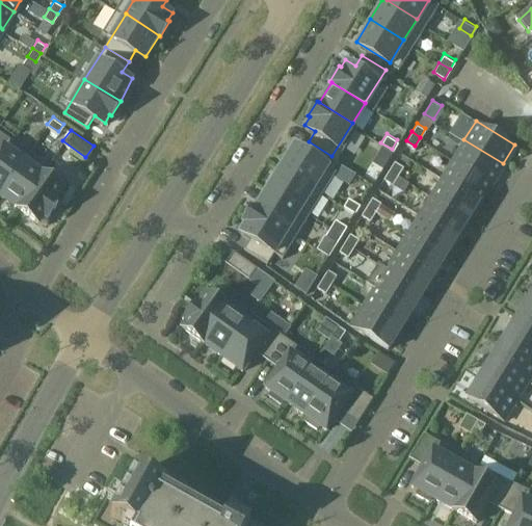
[(29,151),(7,135),(2,142),(0,141),(0,191),(26,154),(29,151)]
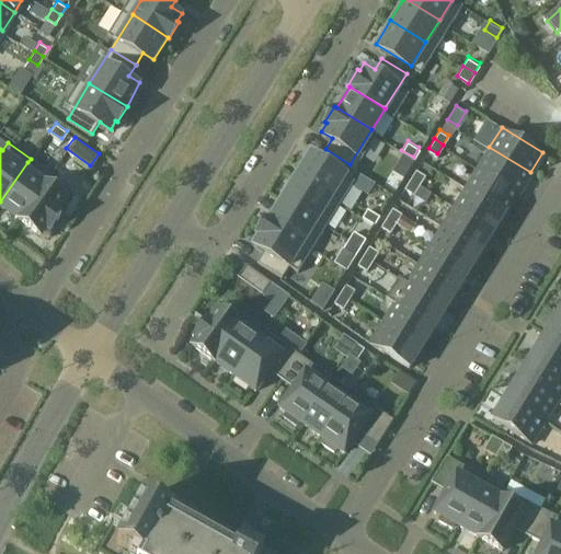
[(530,172),(489,147),(478,165),(518,191),(530,172)]
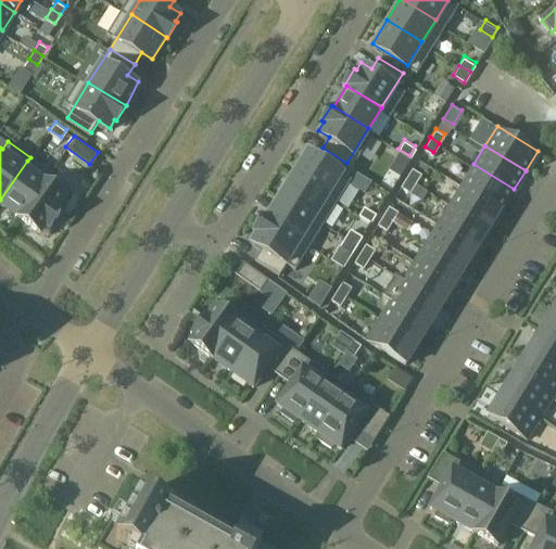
[(342,170),(307,149),(293,171),(328,193),(342,170)]
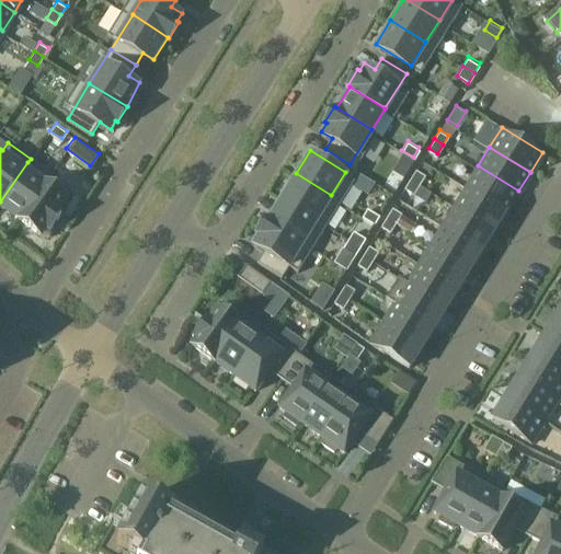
[(46,175),(27,162),(0,202),(19,215),(46,175)]
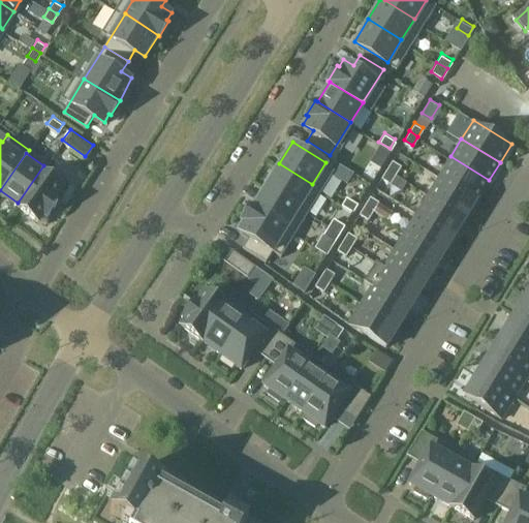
[(489,180),(450,156),(439,174),(477,198),(489,180)]
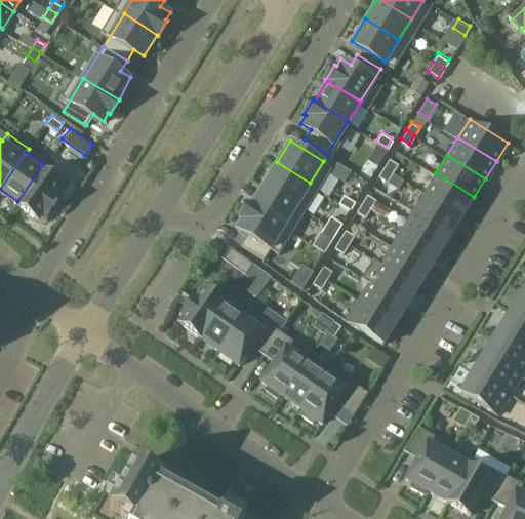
[(398,162),(389,157),(384,165),(392,170),(398,162)]
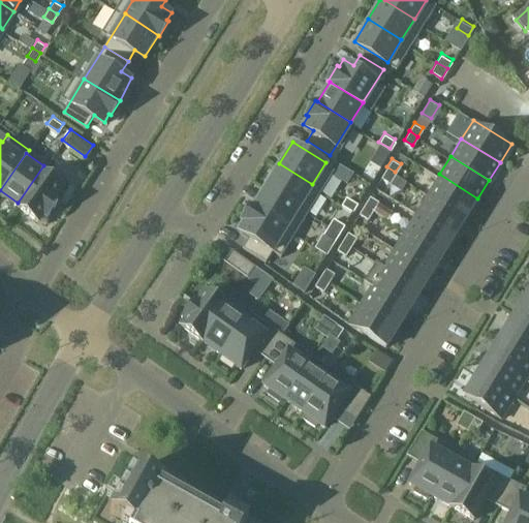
[(43,165),(18,203),(38,218),(42,212),(47,215),(58,198),(54,196),(67,177),(45,161),(43,165)]
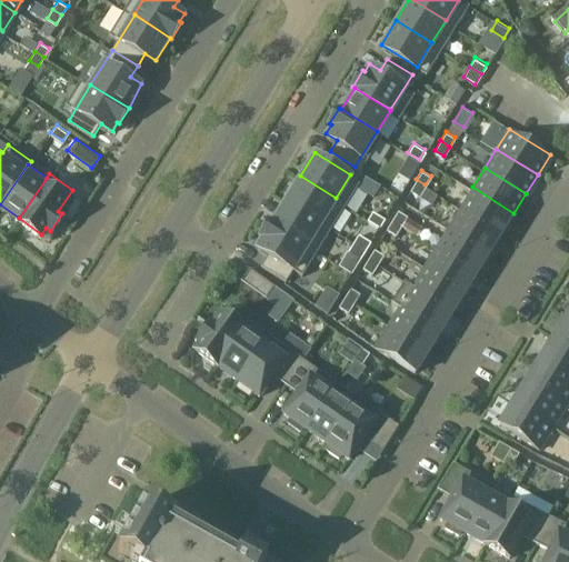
[(336,198),(300,176),(286,199),(321,221),(336,198)]
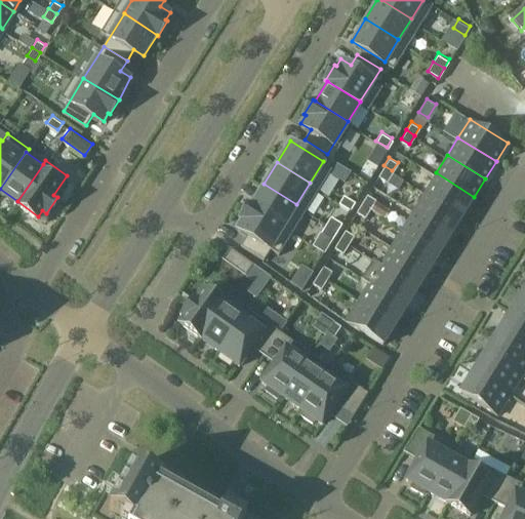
[(392,170),(384,165),(378,173),(387,178),(392,170)]
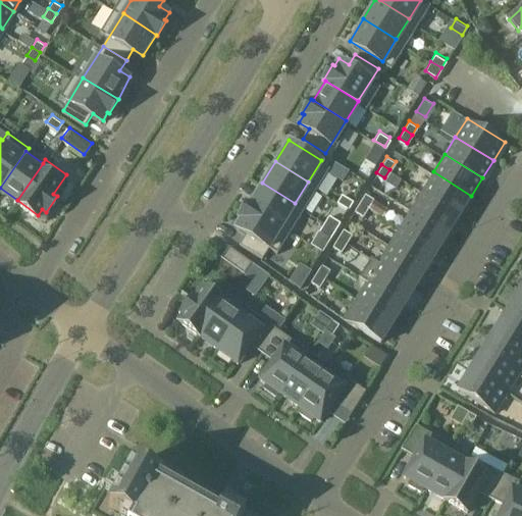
[(471,196),(433,171),(422,190),(461,213),(471,196)]
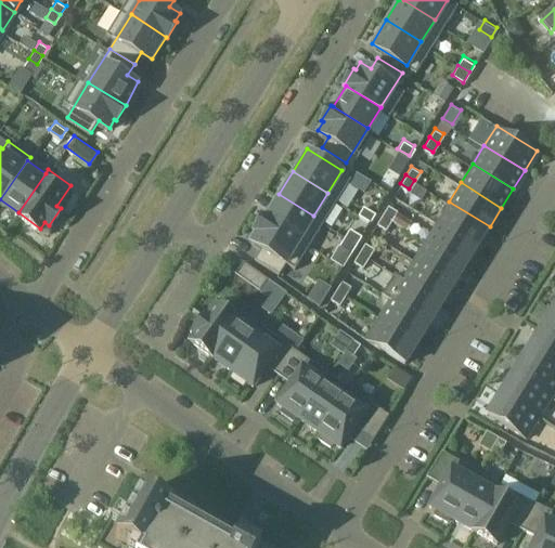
[(412,196),(431,206),(438,195),(417,185),(412,196)]
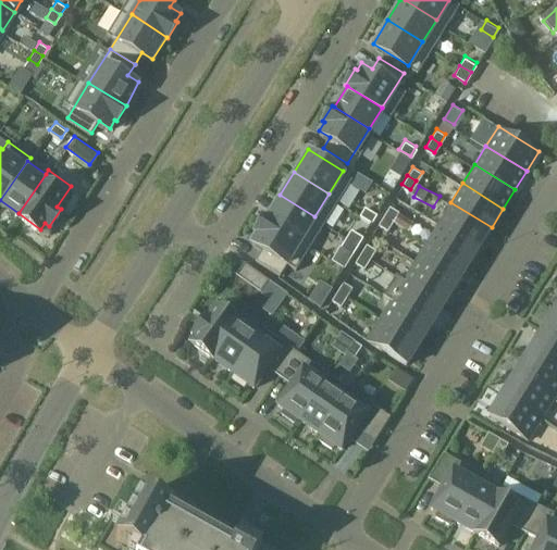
[(314,216),(280,195),(265,216),(301,238),(314,216)]
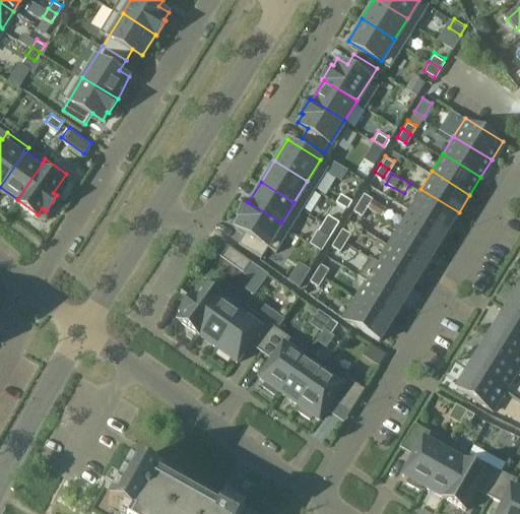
[(459,212),(420,189),(409,206),(446,229),(448,230),(459,212)]
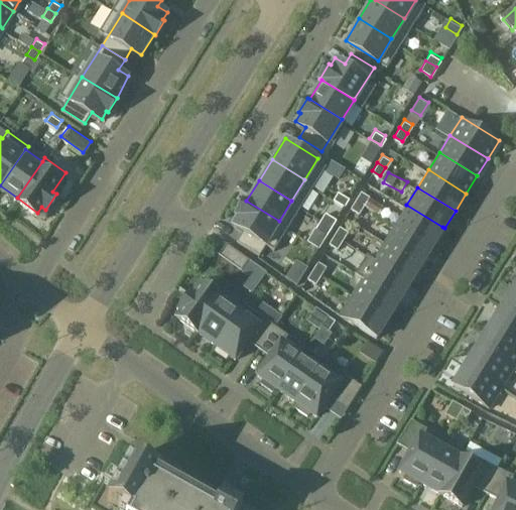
[(348,197),(338,189),(333,198),(344,205),(348,197)]
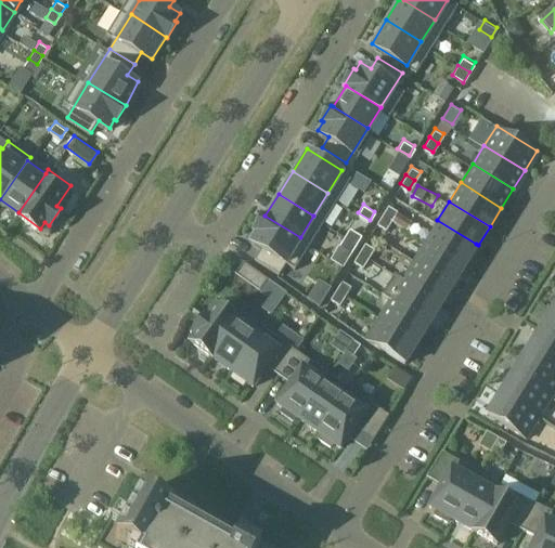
[(397,209),(388,204),(383,212),(391,218),(397,209)]
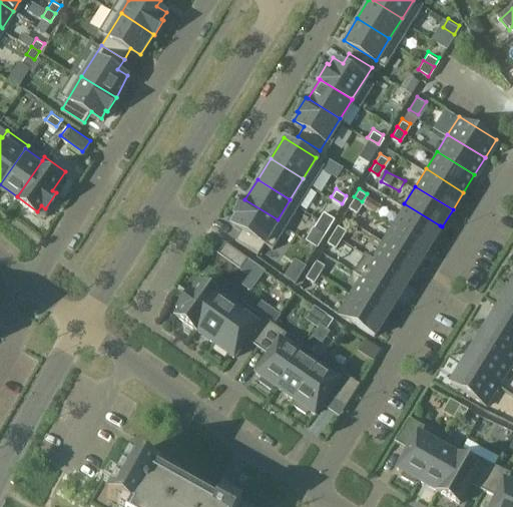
[(354,196),(349,204),(357,209),(362,201),(354,196)]
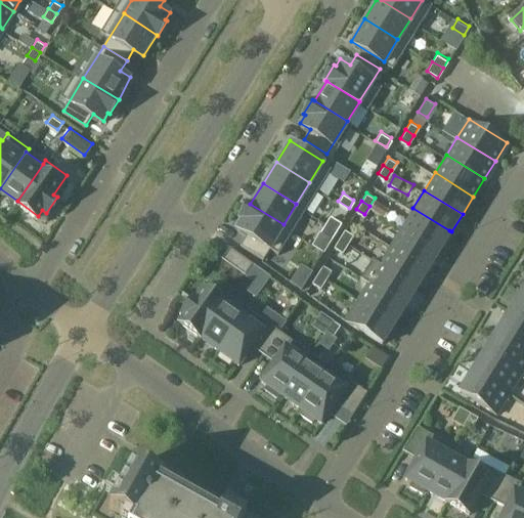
[(284,224),(250,204),(248,203),(239,217),(242,218),(236,225),(247,231),(241,243),(263,257),(284,224)]
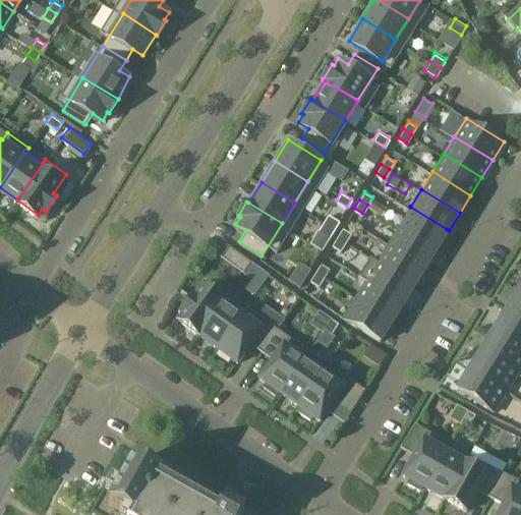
[(447,229),(410,207),(400,224),(436,247),(447,229)]
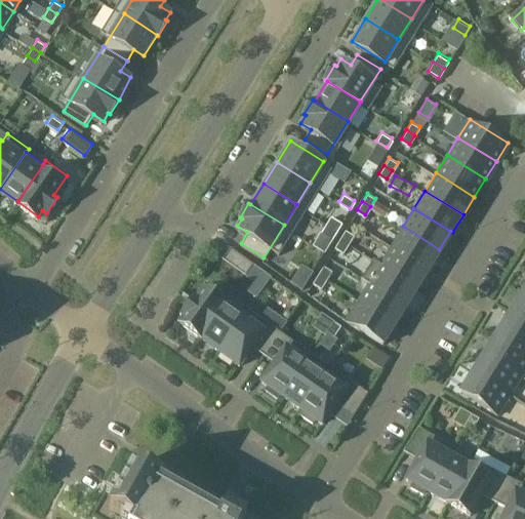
[(341,221),(330,213),(325,223),(336,230),(341,221)]
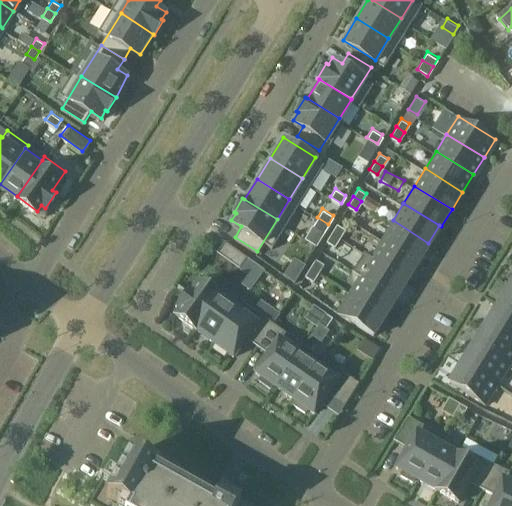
[(317,217),(313,224),(323,231),(328,224),(317,217)]
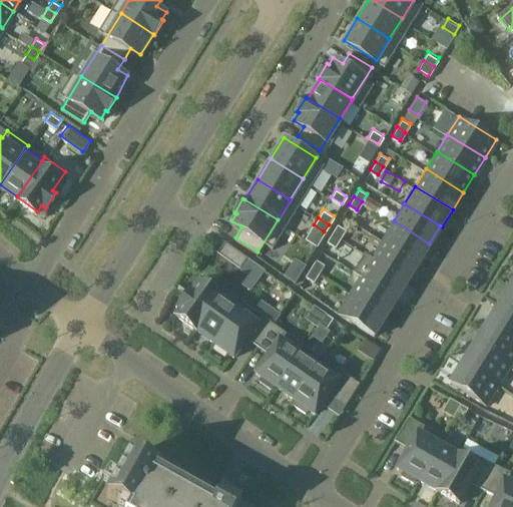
[(429,243),(394,220),(383,238),(419,261),(429,243)]
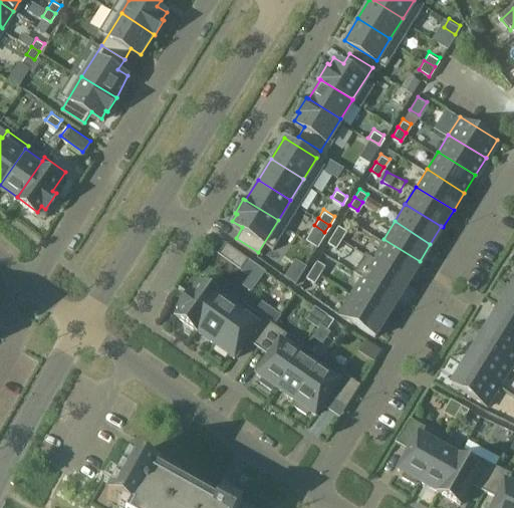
[(346,229),(337,223),(332,232),(341,237),(346,229)]
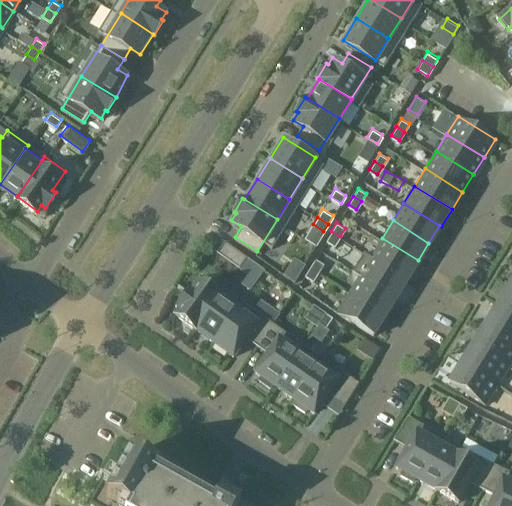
[(340,236),(331,231),(326,239),(335,244),(340,236)]
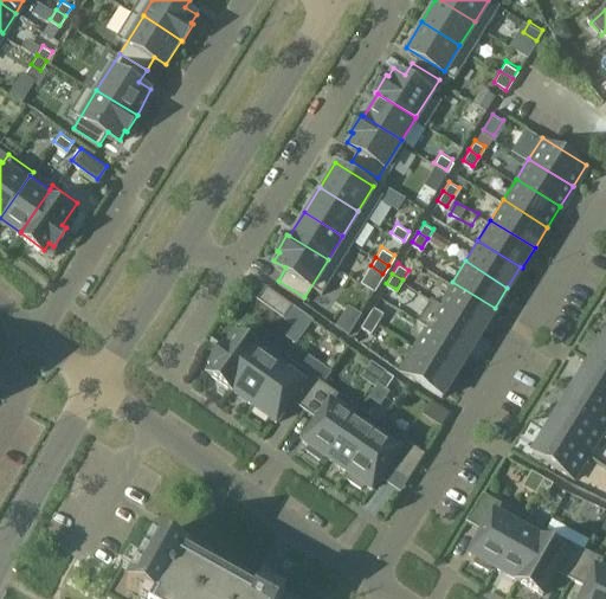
[(495,308),(452,282),(439,302),(482,328),(495,308)]
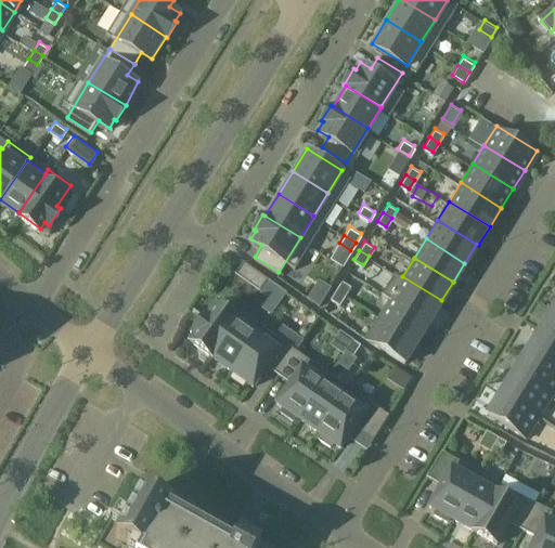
[(267,276),(243,259),(235,270),(259,287),(267,276)]
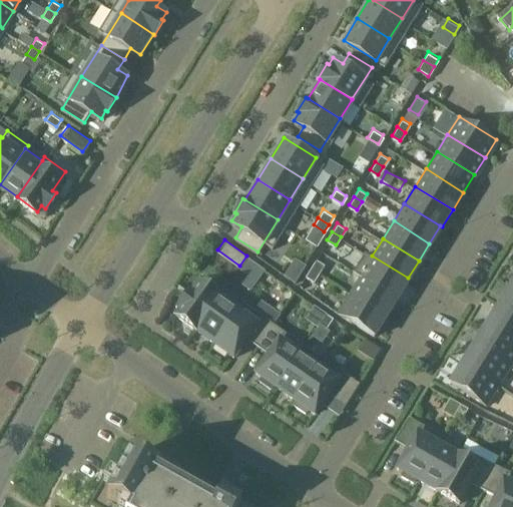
[(354,271),(363,256),(355,250),(346,266),(354,271)]
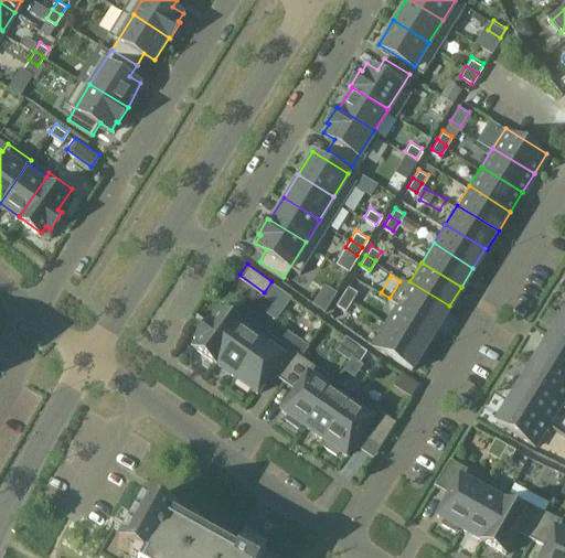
[(449,306),(409,281),(397,300),(437,325),(449,306)]
